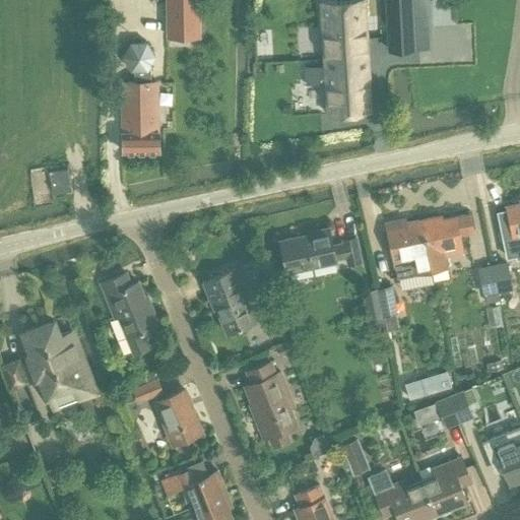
[(199,36),(198,0),(166,0),(167,36),(199,36)]
